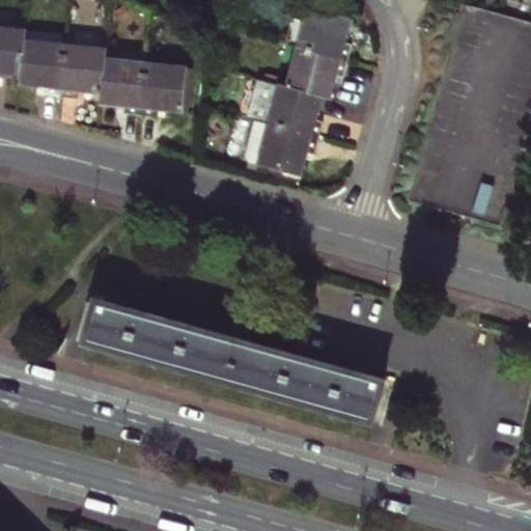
[(406,200),(437,208),(493,10),(462,2),(406,200)]
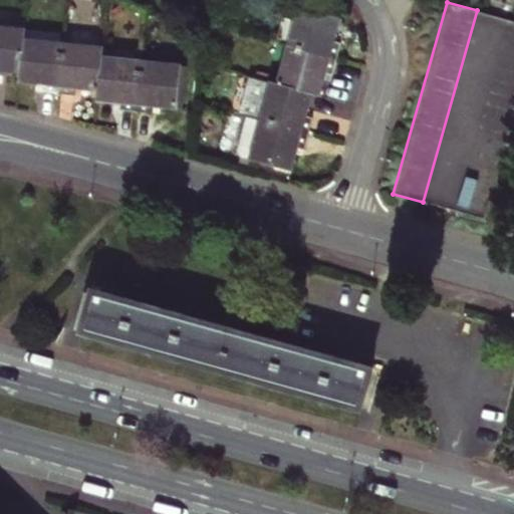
[(288,44),(336,58),(341,41),(333,38),(339,16),(298,5),(288,44)]
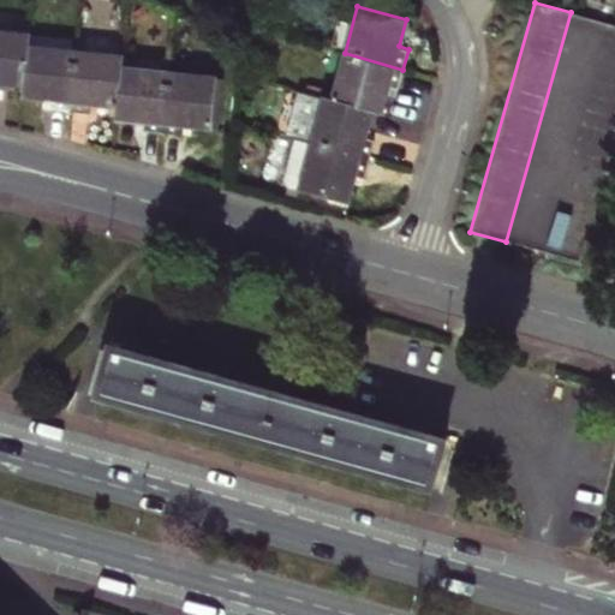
[(609,23),(571,12),(506,242),(545,252),(609,23)]
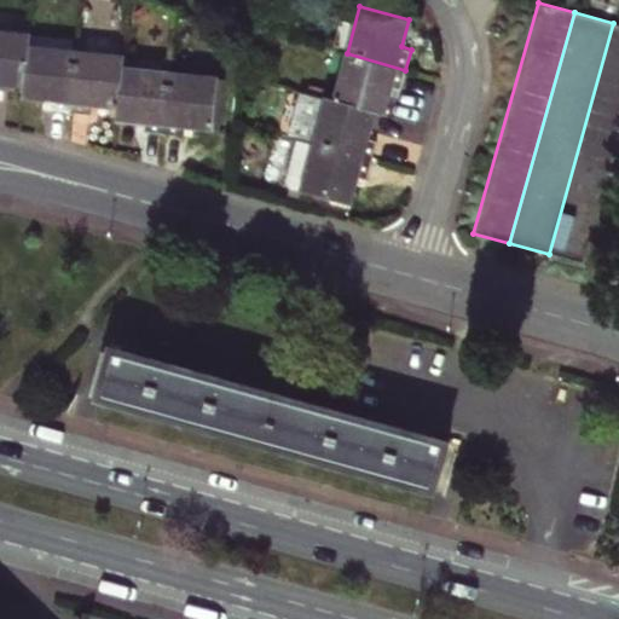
[(618,24),(613,23),(549,254),(562,258),(590,239),(618,138),(618,24)]
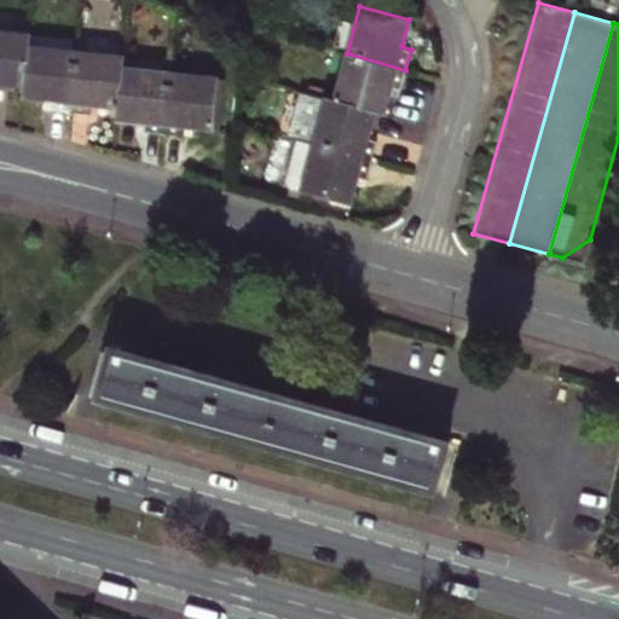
[(32,42),(0,39),(0,88),(25,92),(30,53),(32,42)]
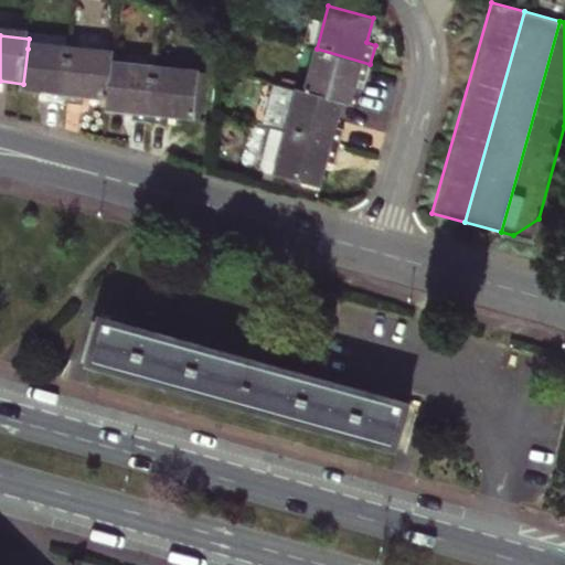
[(65,108),(72,53),(28,49),(23,84),(22,94),(48,97),(46,106),(65,108)]
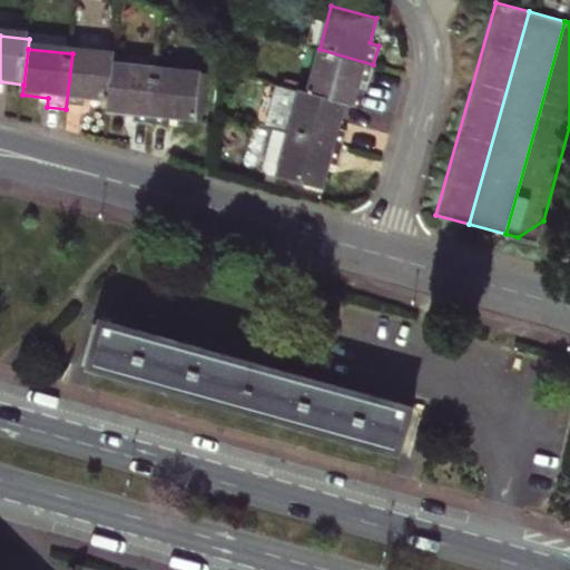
[(308,90),(344,100),(354,104),(361,78),(370,80),(373,65),(320,49),(308,90)]
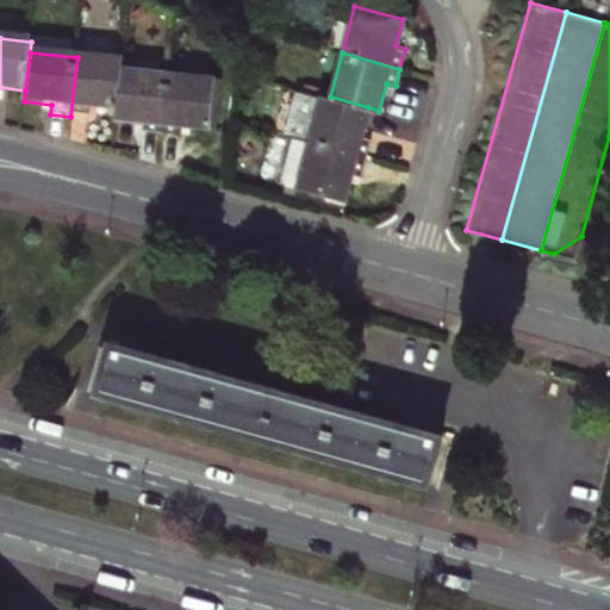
[(93,110),(117,112),(122,76),(124,63),(78,57),(70,117),(92,119),(93,110)]
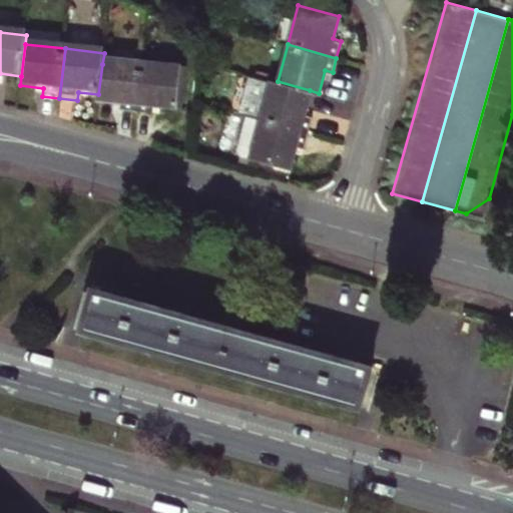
[(135,116),(140,69),(102,64),(98,94),(97,104),(121,107),(120,115),(135,116)]
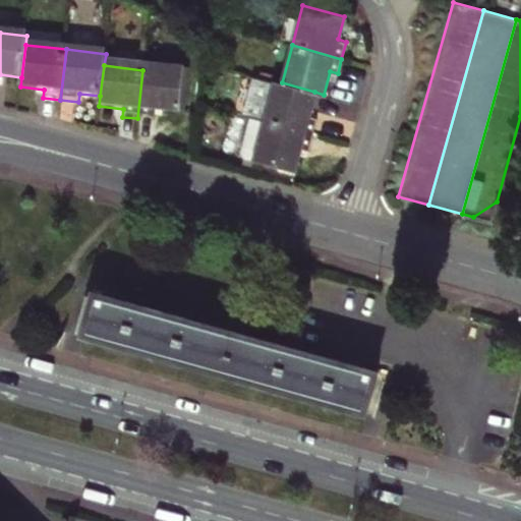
[(142,70),(137,118),(157,121),(157,113),(181,116),(184,75),(142,70)]
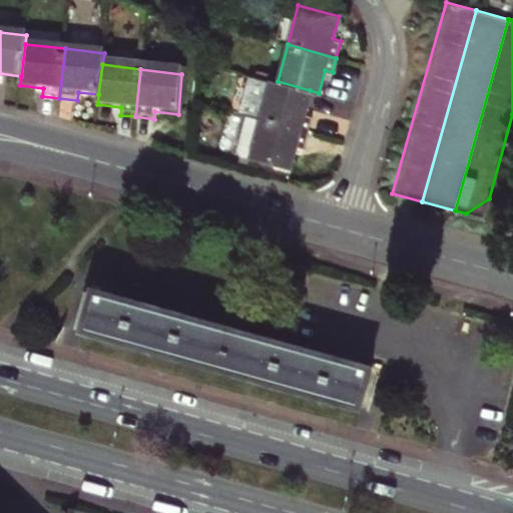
[(187,75),(181,74),(178,114),(184,115),(187,75)]
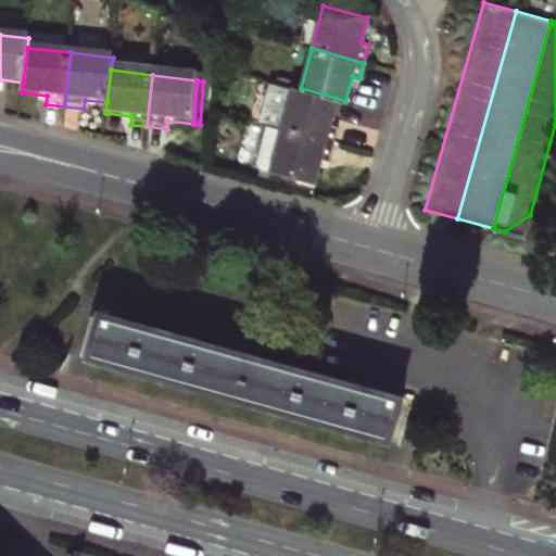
[(258,123),(263,124),(332,142),(338,125),(329,122),(336,98),(301,88),(270,80),(258,123)]
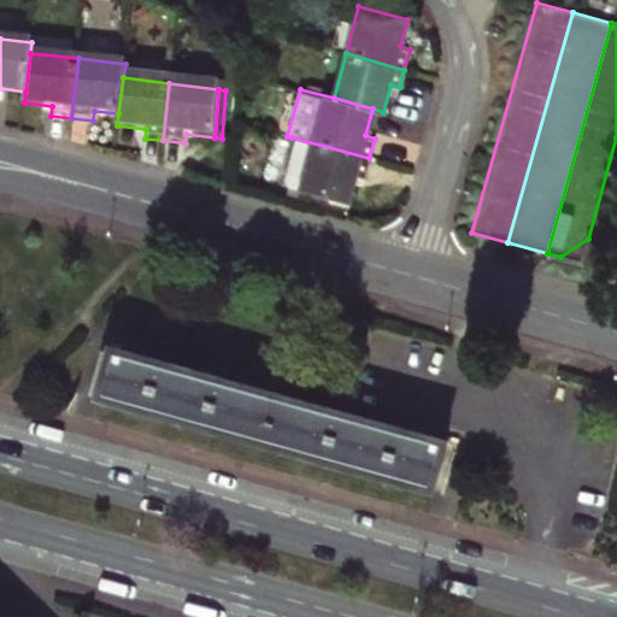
[(369,158),(292,137),(282,174),(285,183),(348,200),(356,174),(365,176),(369,158)]
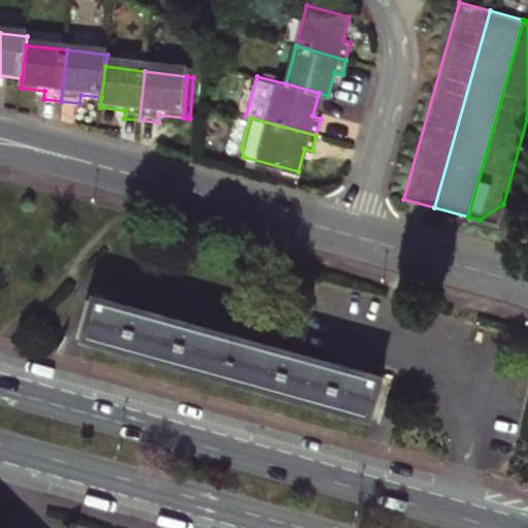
[(81,337),(369,417),(382,374),(94,294),(81,337)]
